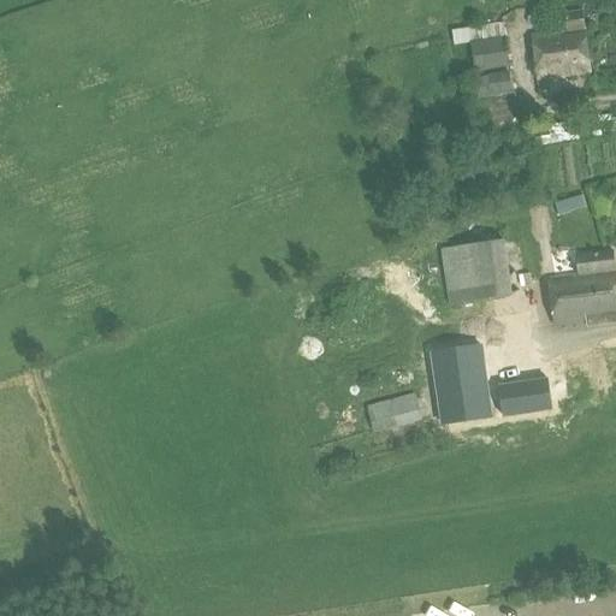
[(567,15),(569,31),(533,36),(539,80),(591,73),(582,12),(567,15)]
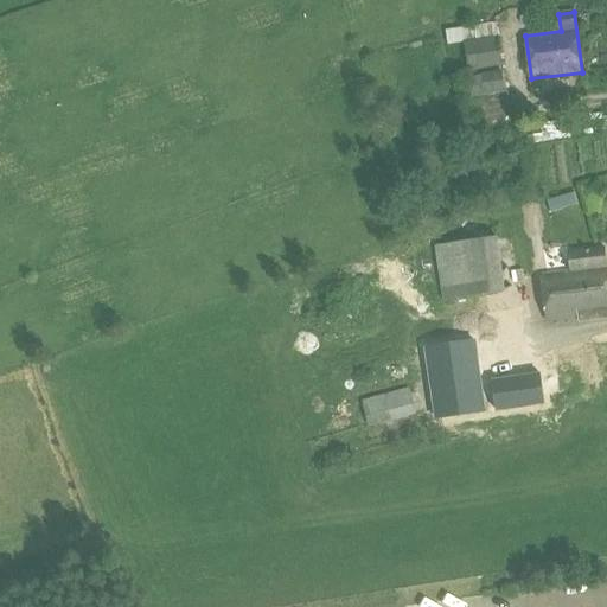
[(464,27),(465,42),(499,37),(497,23),(464,27)]
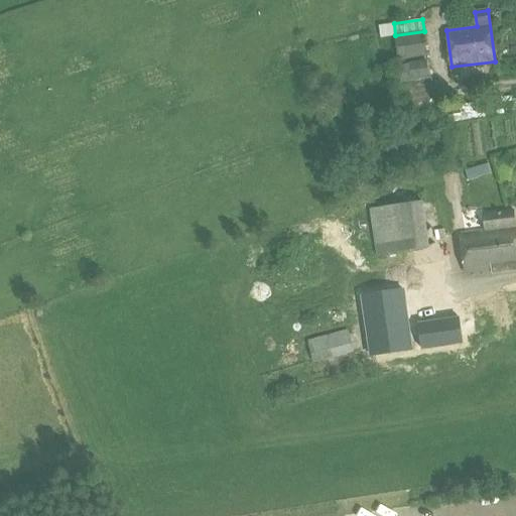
[(424,31),(395,35),(399,62),(428,58),(424,31)]
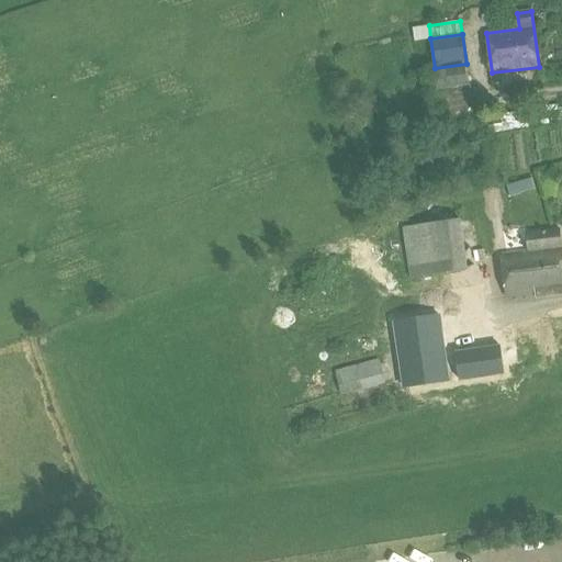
[(438,91),(445,90),(469,86),(467,66),(435,70),(438,91)]
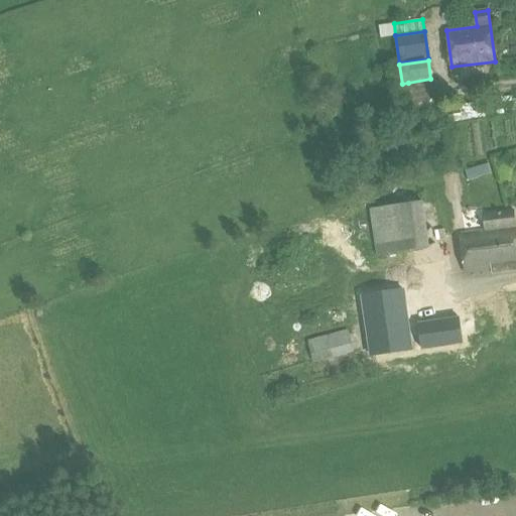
[(430,79),(408,83),(410,100),(433,96),(430,79)]
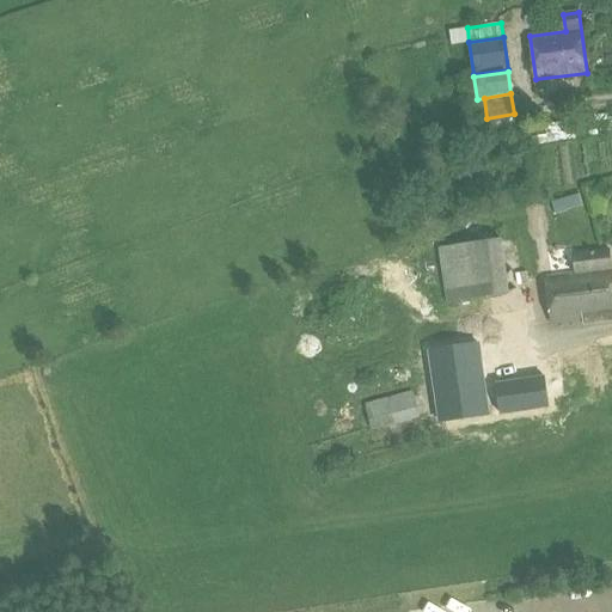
[(592,136),(611,134),(609,115),(589,117),(592,135),(592,136)]
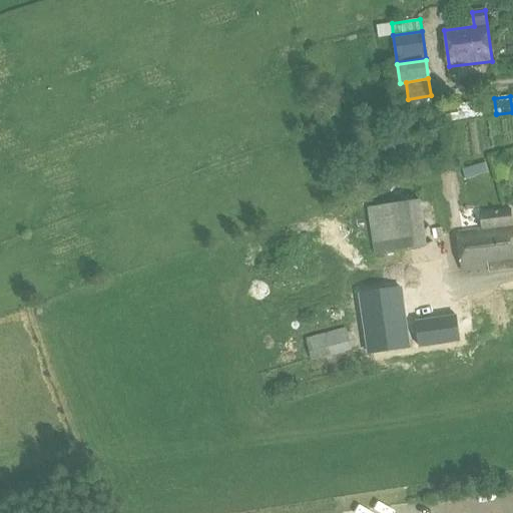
[(496,113),(496,110),(475,113),(475,110),(458,113),(459,120),(496,113)]
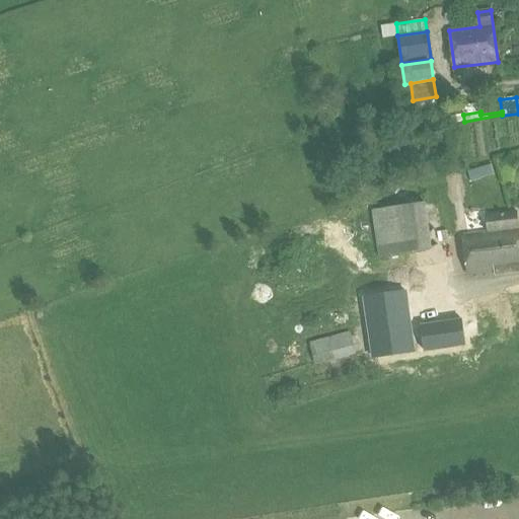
[(471,181),(494,175),(491,165),(468,171),(471,181)]
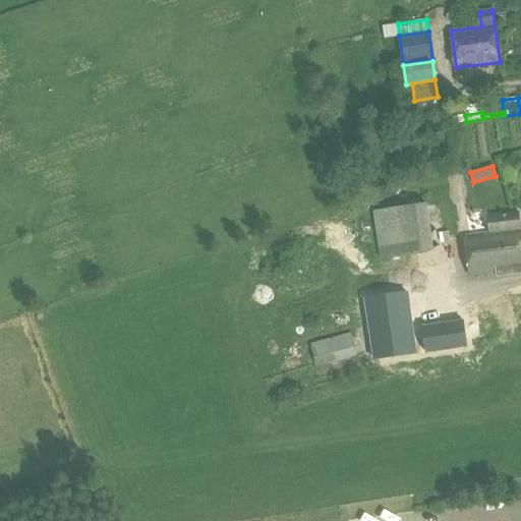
[(488,225),(458,229),(461,246),(479,243),(483,267),(520,261),(520,229),(490,234),(488,225)]
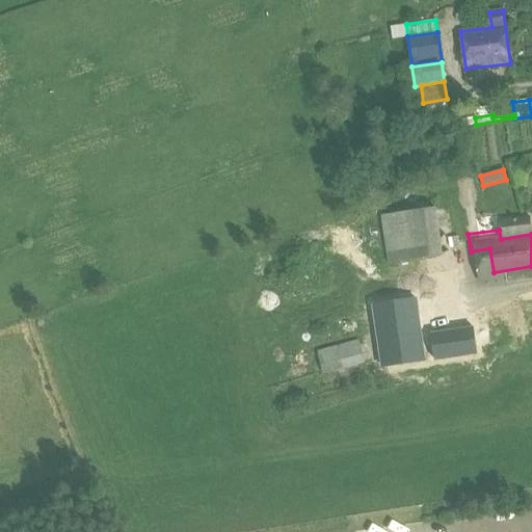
[(379,270),(381,286),(374,287),(376,299),(421,293),(419,280),(392,284),(390,268),(379,270)]
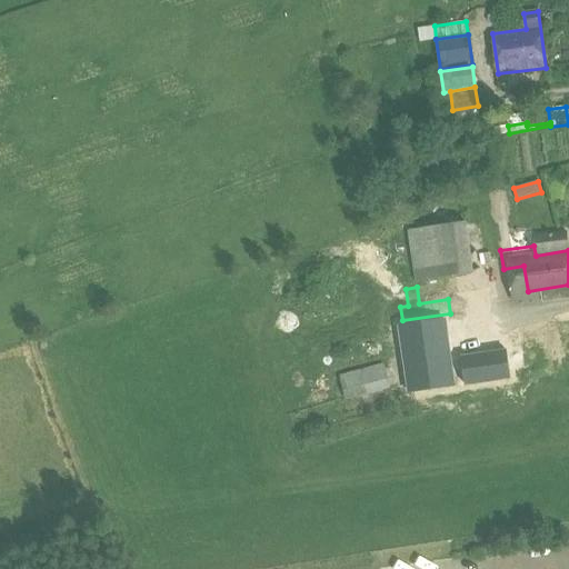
[(408,387),(452,381),(443,315),(399,320),(408,387)]
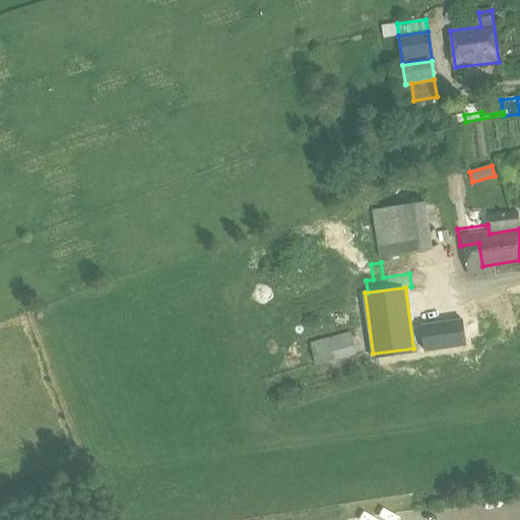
[(424,347),(465,341),(461,317),(420,322),(424,347)]
